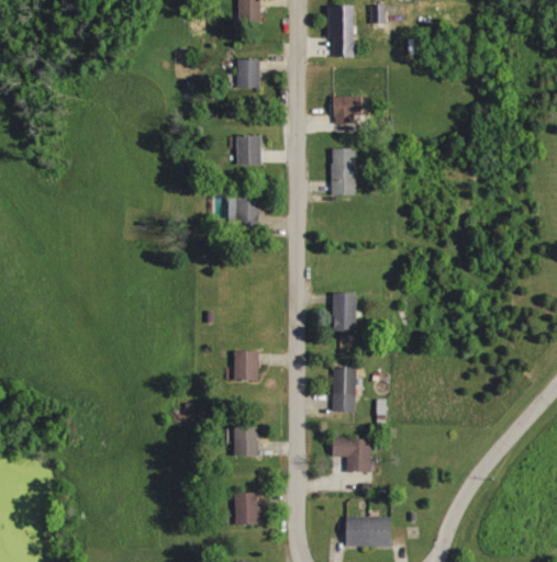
[(260,0),(236,0),(237,19),(262,18),(260,0)]
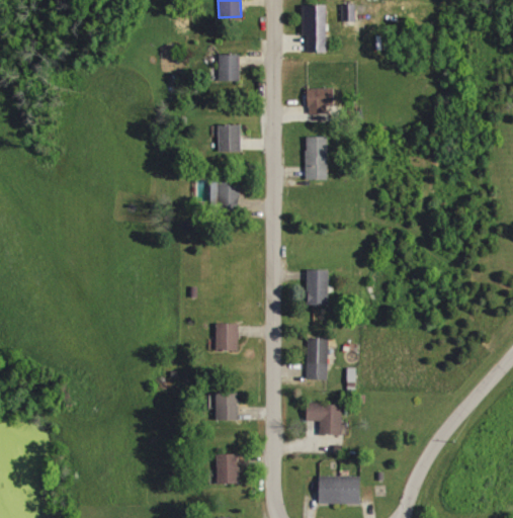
[(326,52),(325,3),(300,4),(301,34),(306,34),(306,52),(326,52)]
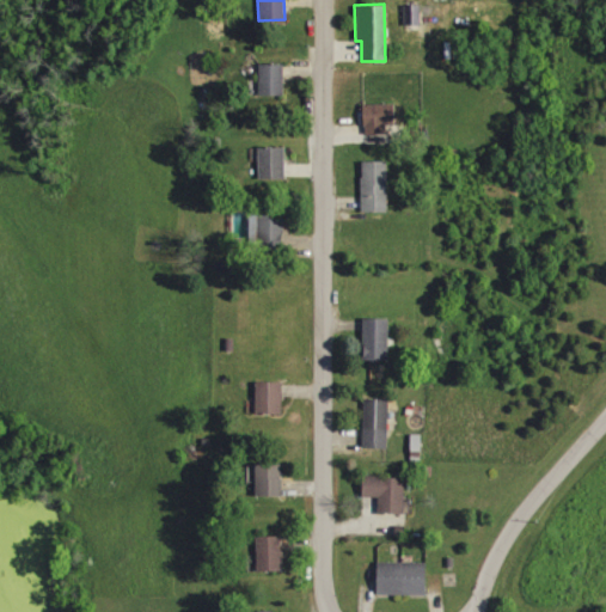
[(257,63),(258,95),(285,95),(283,63),(257,63)]
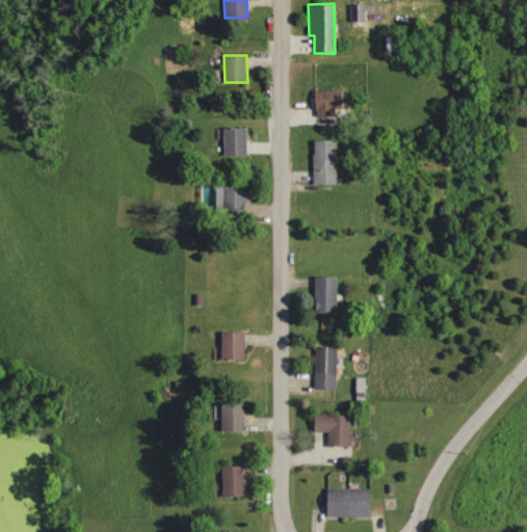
[(334,108),(343,107),(342,89),(315,90),(316,116),(334,115),(334,108)]
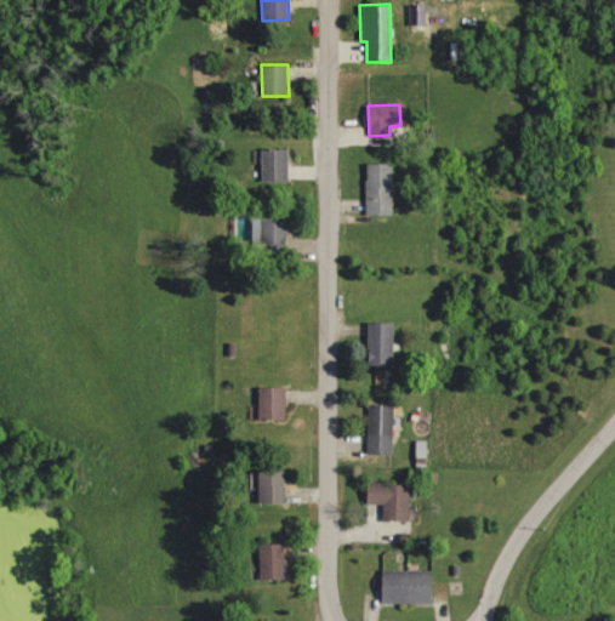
[(290,148),(261,149),(261,181),(290,181),(290,148)]
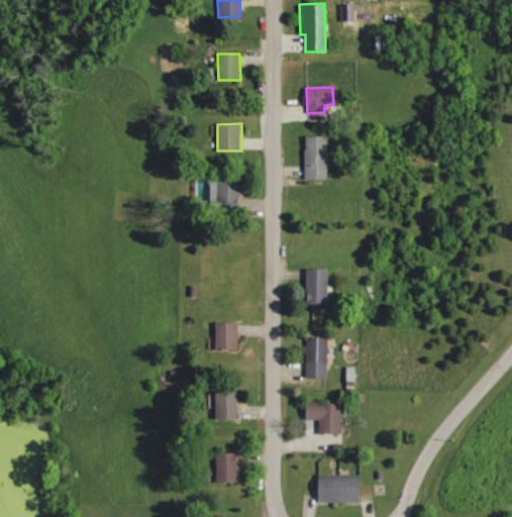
[(325,136),(303,135),(303,178),(325,179),(325,136)]
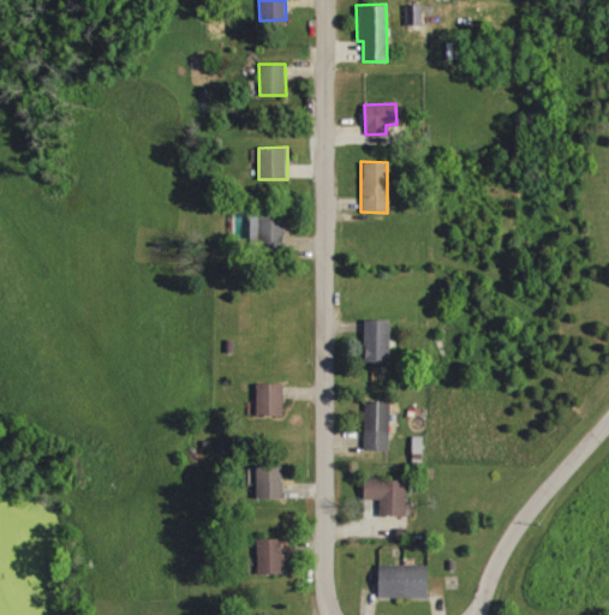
[(249,240),(285,242),(286,216),(250,215),(249,240)]
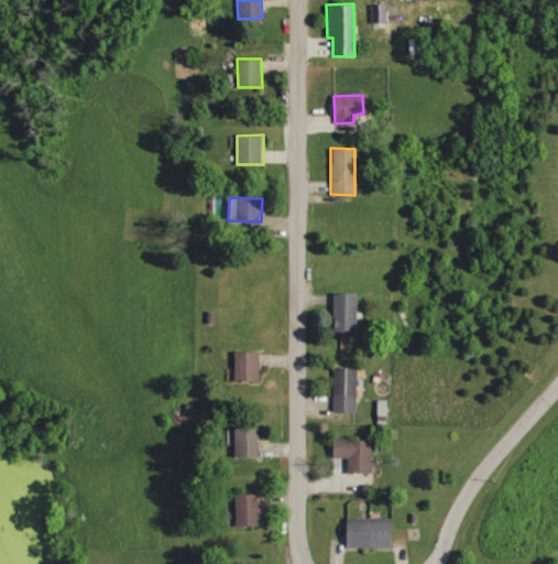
[(356,332),(357,293),(334,293),(332,331),(356,332)]
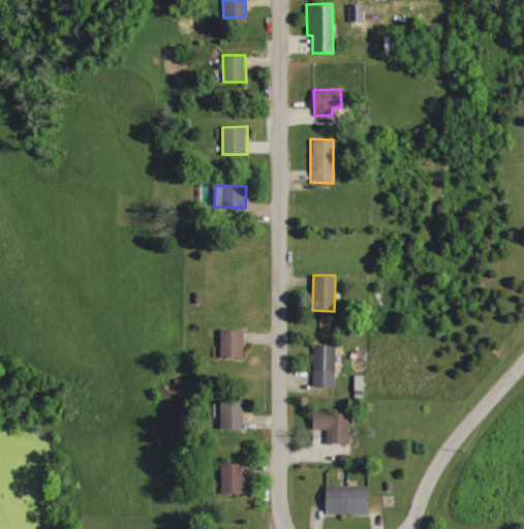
[(245,330),(220,330),(219,358),(244,359),(245,330)]
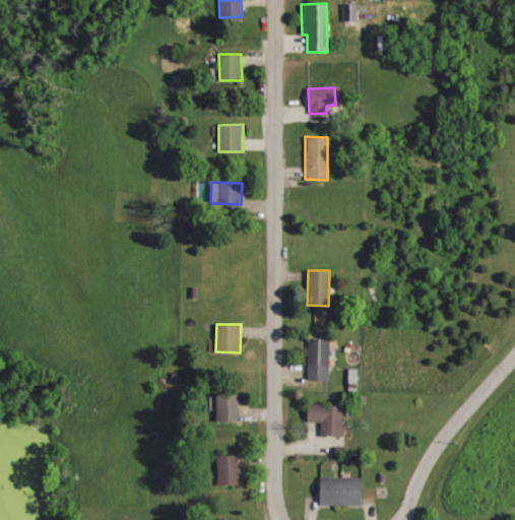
[(306,380),(327,380),(328,339),(307,338),(306,380)]
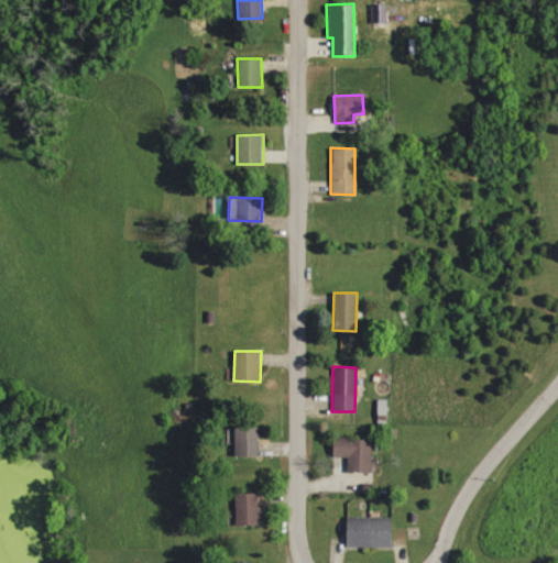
[(236,427),(236,456),(259,455),(259,427),(236,427)]
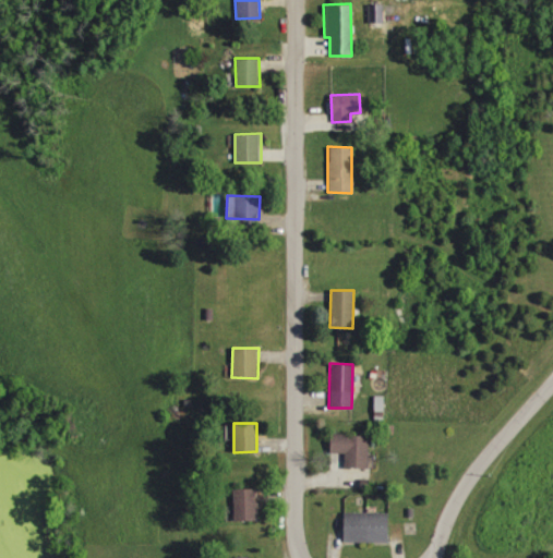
[(343,468),(367,469),(368,435),(331,434),(329,452),(344,452),(343,468)]
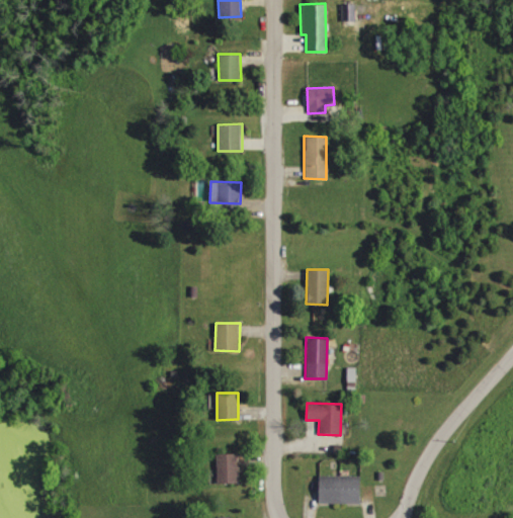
[(238,453),(216,453),(217,483),(239,483),(238,453)]
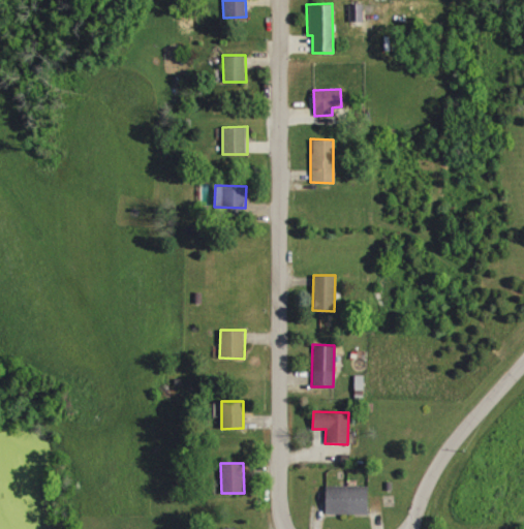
[(367,486),(324,486),(324,514),(367,514),(367,486)]
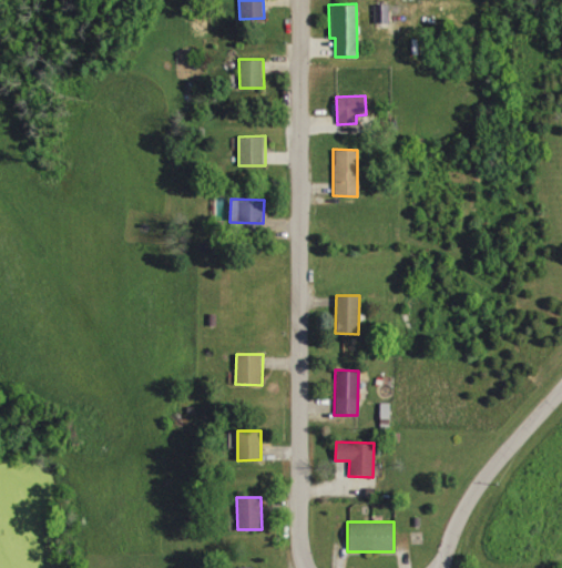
All buildings are outlined.
